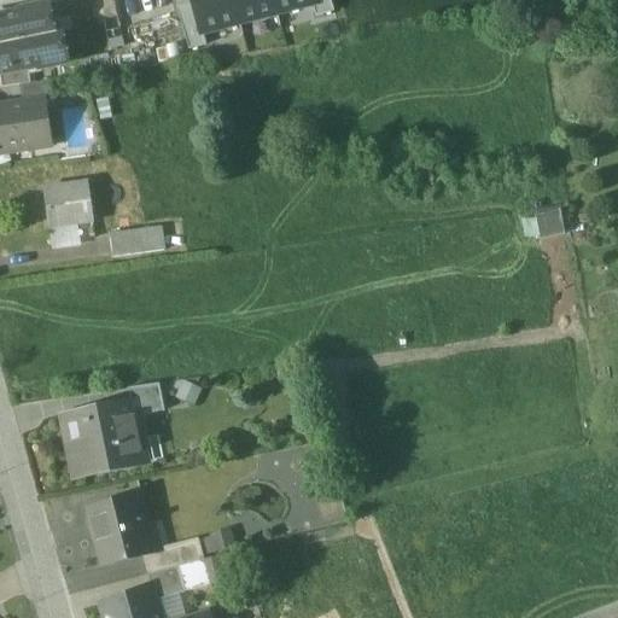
[(190,0),(192,6),(199,34),(203,33),(313,4),(316,3),(315,0),(190,0)]
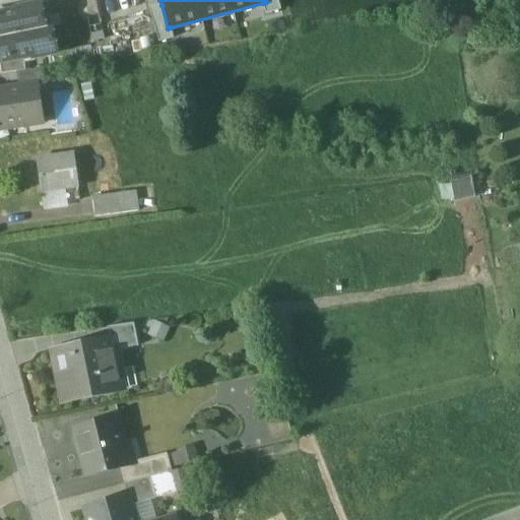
[(277,0),(265,0),(266,2),(263,3),(265,11),(280,8),(277,0)]
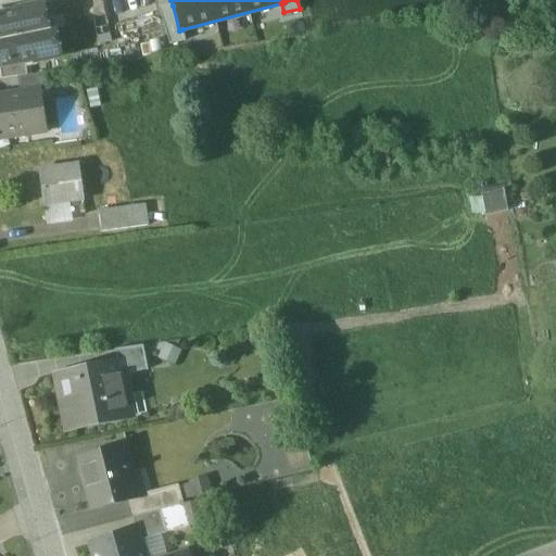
[(19,13),(0,16),(0,41),(49,32),(49,30),(43,5),(19,11),(19,13)]
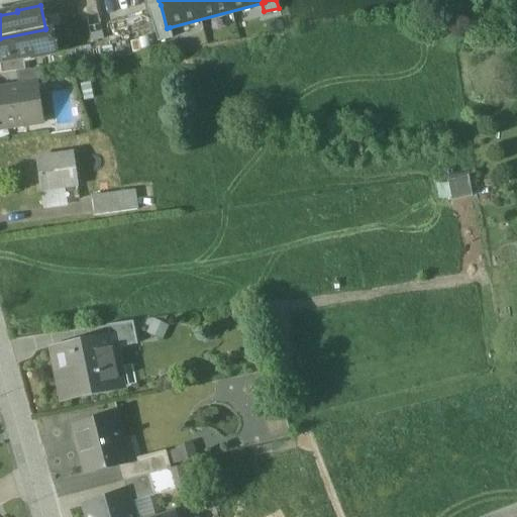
[(161,5),(148,8),(158,41),(172,37),(170,27),(167,28),(161,5)]
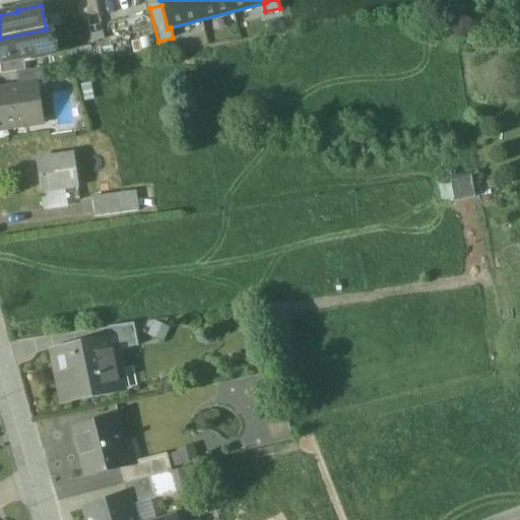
[(46,29),(0,39),(0,62),(33,56),(33,58),(57,53),(52,27),(46,28),(46,29)]
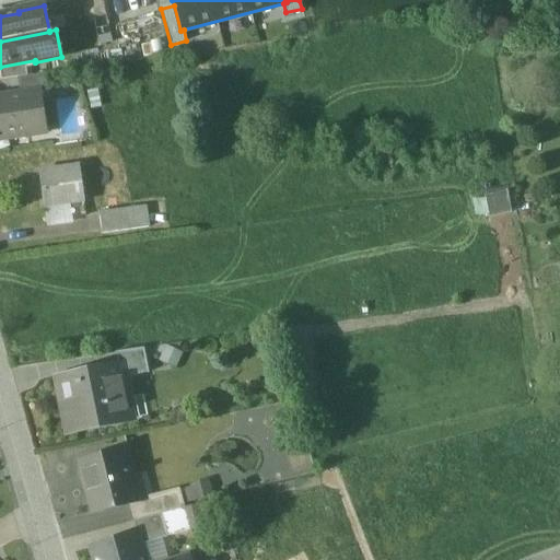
[(45,74),(18,78),(21,95),(42,93),(42,94),(48,93),(45,74)]
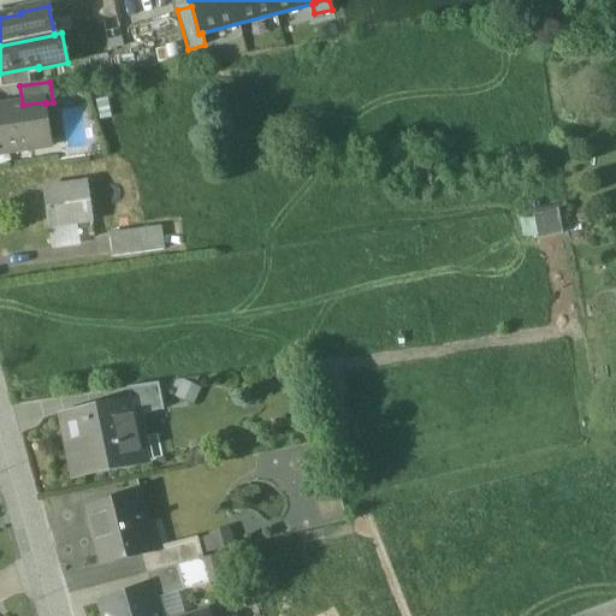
[(23,105),(0,107),(0,152),(52,144),(46,104),(46,102),(23,105)]
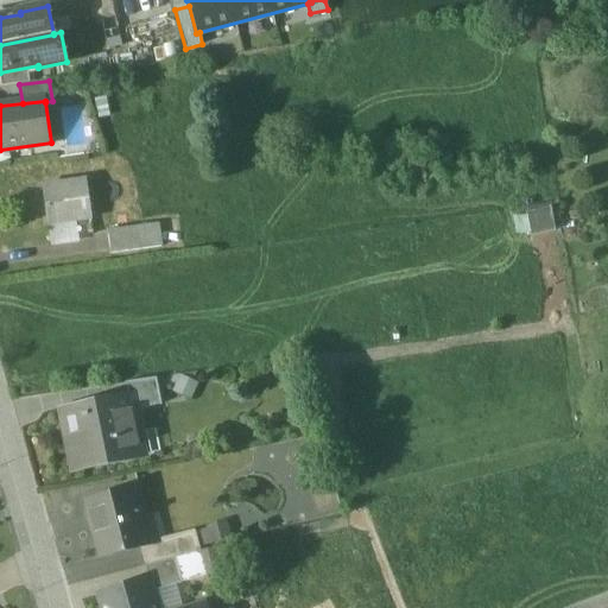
[(86,183),(44,188),(49,226),(90,220),(86,183)]
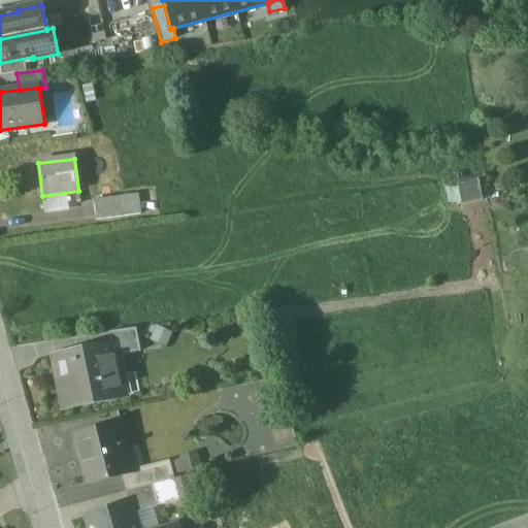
[(137,194),(93,200),(96,221),(140,215),(137,194)]
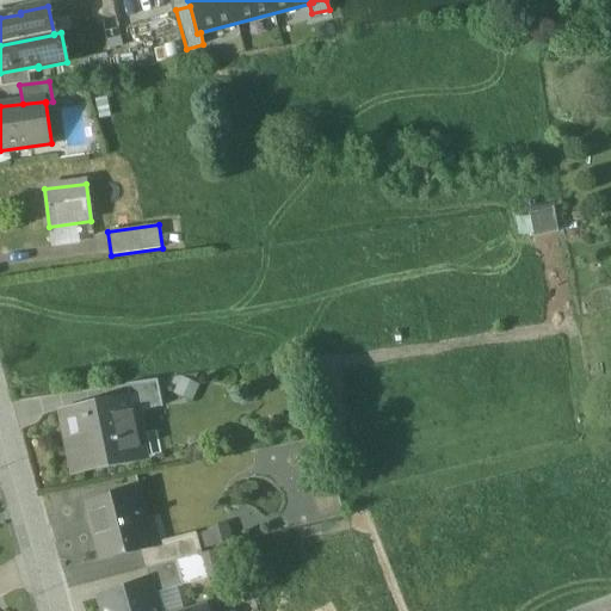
[(156,380),(125,384),(128,397),(130,397),(134,412),(162,406),(156,380)]
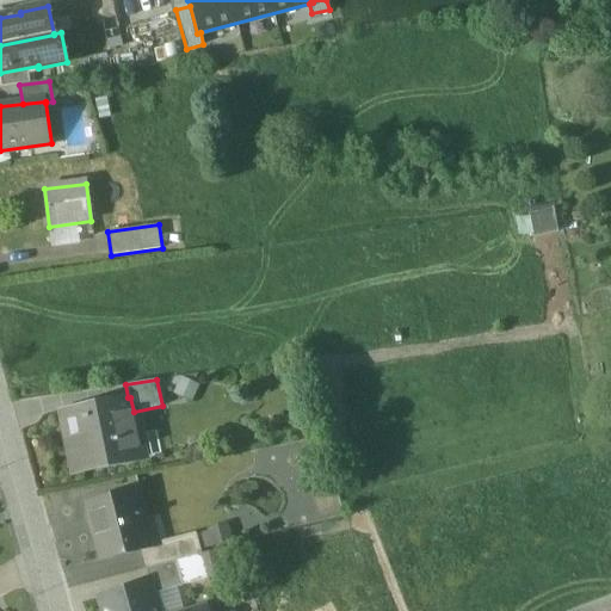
[(128,397),(62,412),(67,434),(74,432),(80,462),(116,455),(118,463),(143,458),(134,412),(130,397),(128,397)]
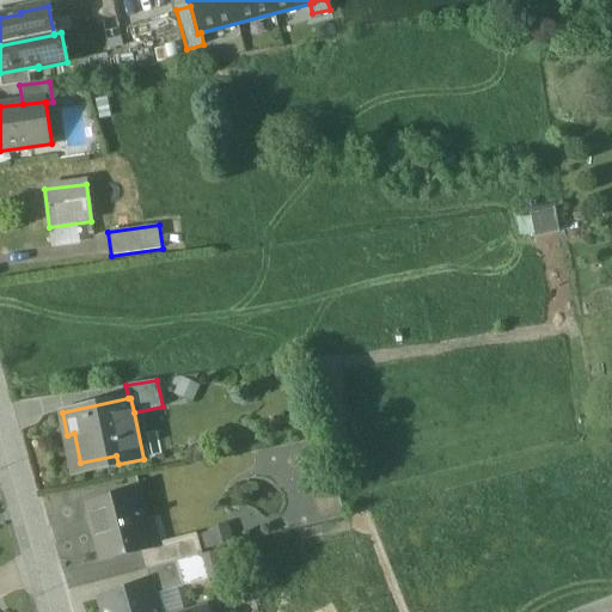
[(141,490),(86,503),(101,560),(141,550),(150,548),(150,546),(136,494),(142,491),(141,490)]
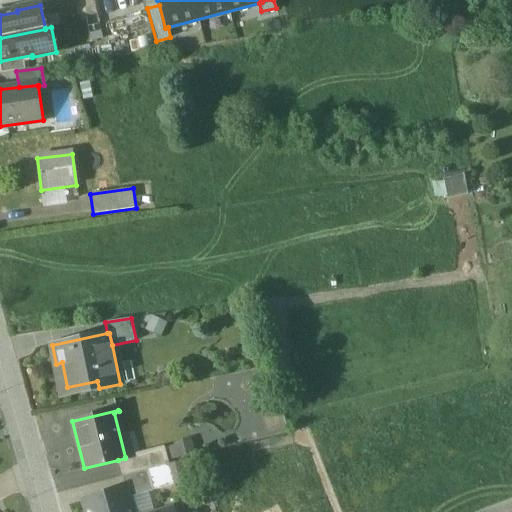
[(192,437),(167,444),(171,458),(196,450),(192,437)]
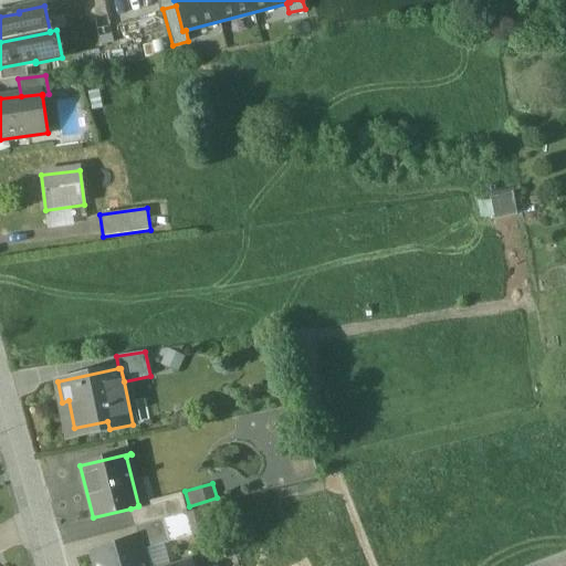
[(181,494),(138,505),(138,506),(130,509),(136,527),(164,520),(186,514),(181,494)]
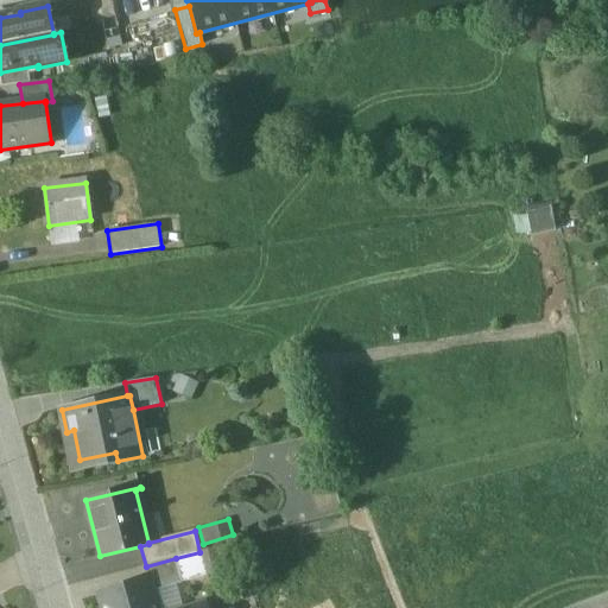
[(200,552),(176,558),(182,583),(235,569),(229,546),(201,553),(200,552)]
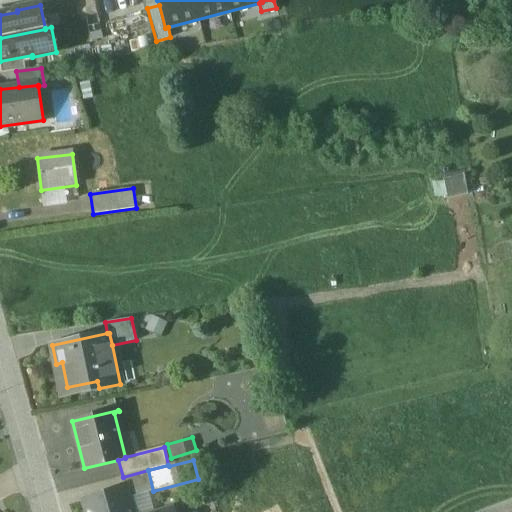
[(148,470),(123,477),(126,488),(127,488),(130,497),(153,491),(148,470)]
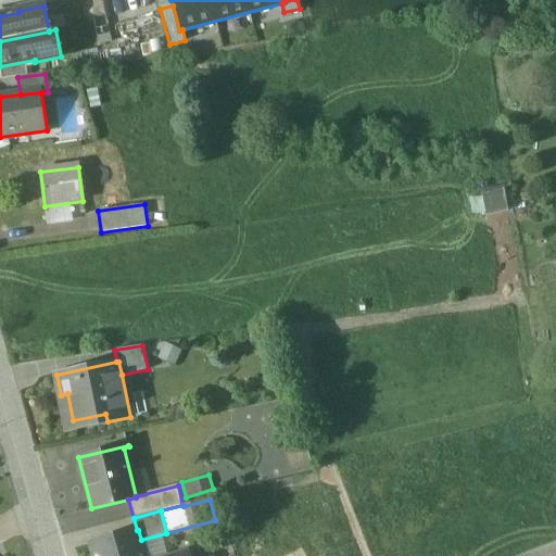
[(137,530),(90,544),(93,555),(146,555),(141,540),(138,530),(137,530)]
